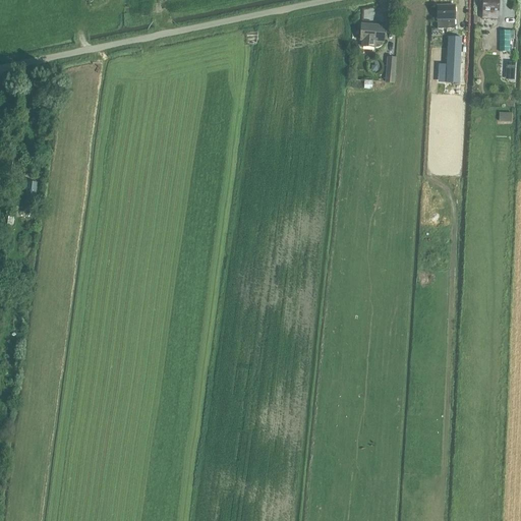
[(482,19),(498,19),(498,11),(499,0),(482,0),(482,10),(482,19)]
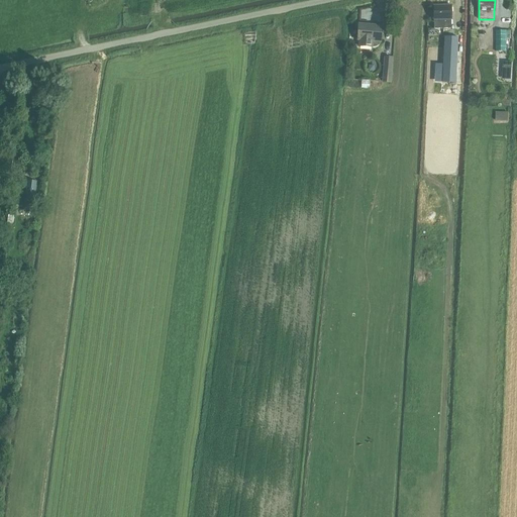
[(451,28),(451,6),(434,6),(434,28),(451,28)]
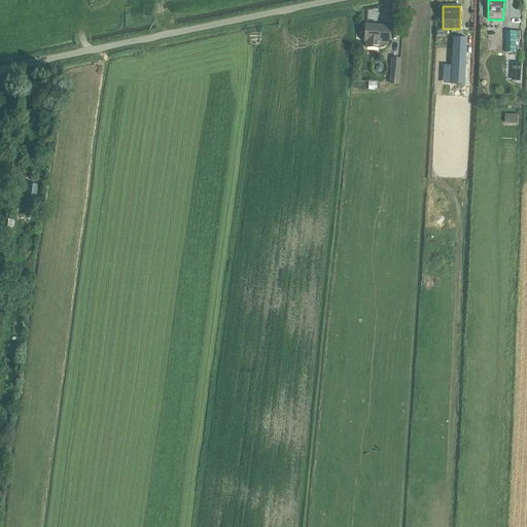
[(364,41),(366,41),(366,47),(379,48),(380,48),(382,48),(383,48),(384,47),(385,46),(386,45),(387,44),(387,43),(388,43),(389,27),(365,25),(364,41)]
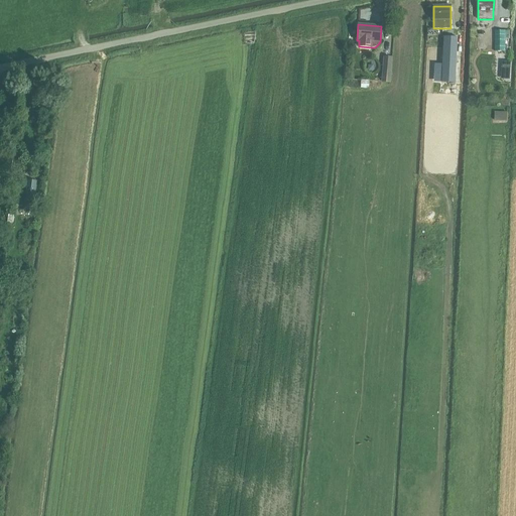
[(495,31),(495,51),(506,51),(506,40),(513,40),(513,31),(495,31)]
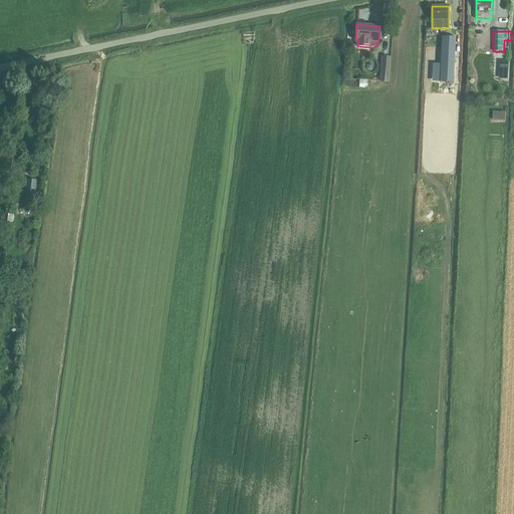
[(441,64),(440,82),(453,82),(455,37),(442,36),(441,64)]
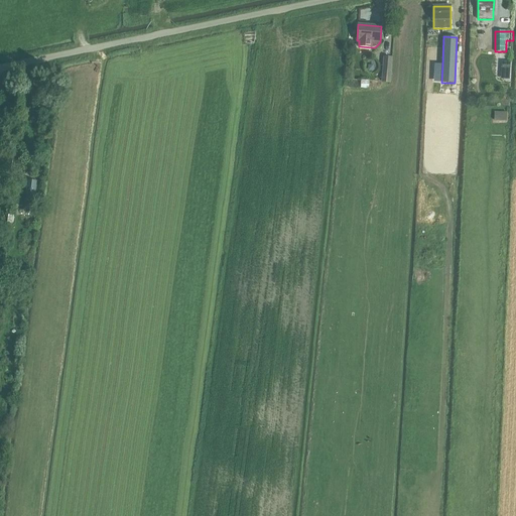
[(381,82),(381,84),(389,85),(391,62),(391,58),(383,57),(383,61),(381,82)]
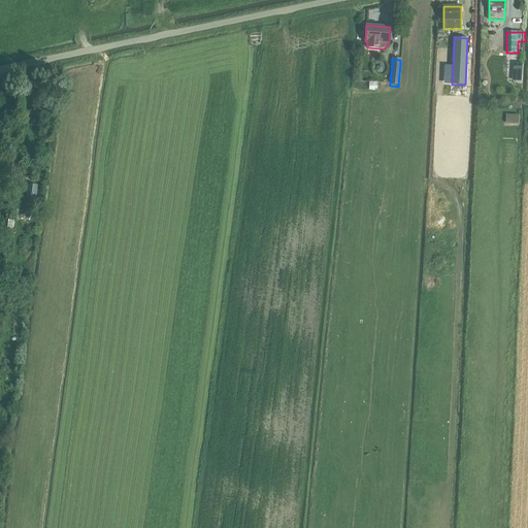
[(37,186),(28,184),(24,215),(34,216),(37,186)]
